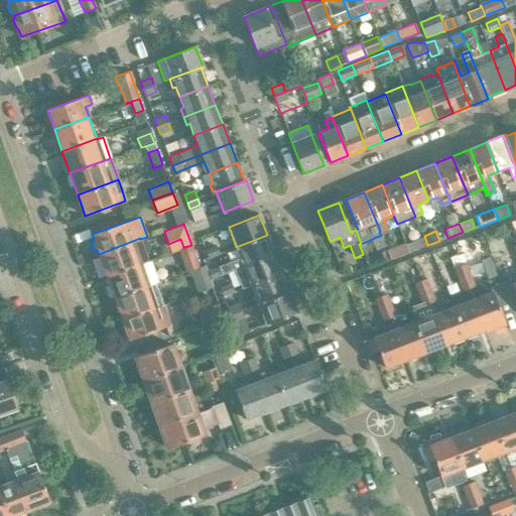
[(241,258),(208,270),(211,279),(235,270),(234,269),(272,255),(265,237),(267,236),(267,235),(236,247),(241,258)]
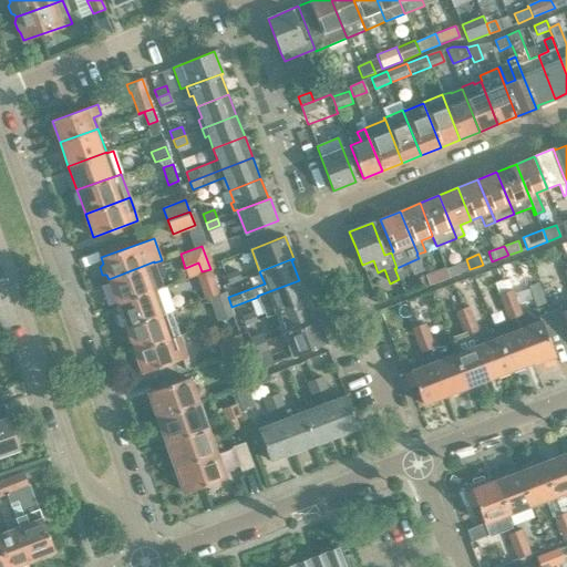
[(163,286),(154,263),(154,261),(109,279),(116,303),(163,286)]
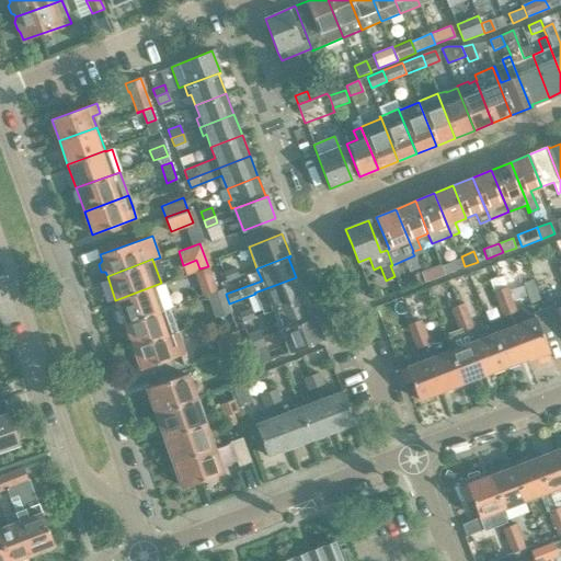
[(462,267),(459,259),(442,265),(445,274),(462,267)]
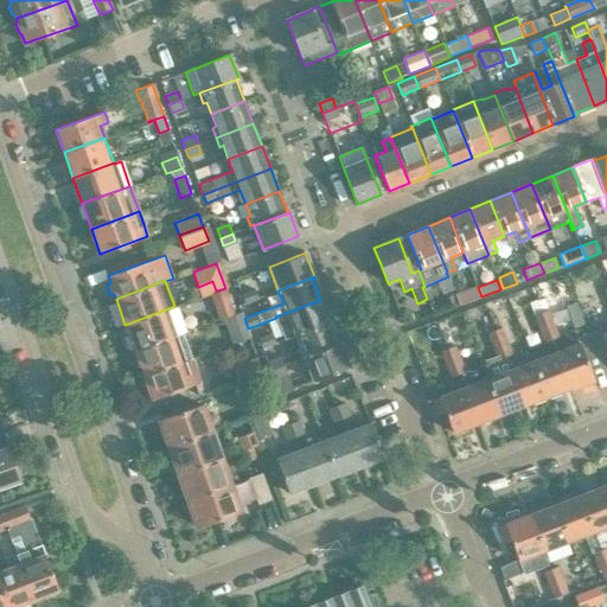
[(475,285),(454,293),(459,305),(481,296),(478,287),(477,287),(475,285)]
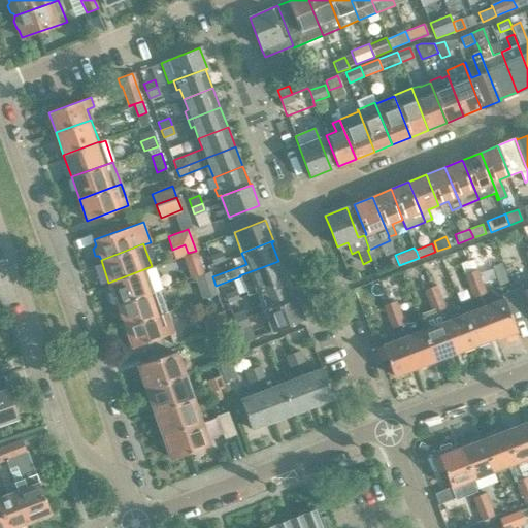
[(196,251),(188,253),(189,255),(183,257),(190,277),(195,276),(204,273),(196,251)]
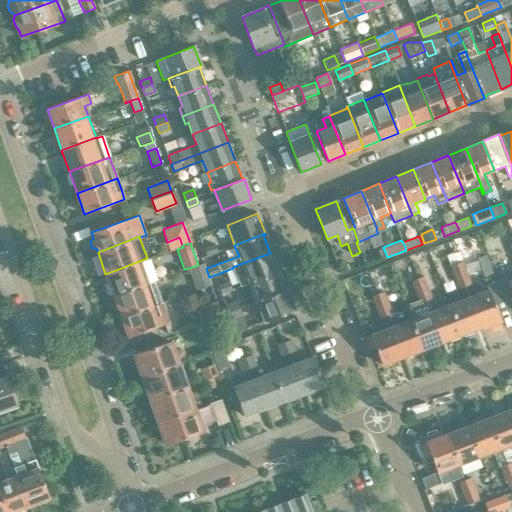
[(214,244),(203,248),(206,256),(217,253),(214,244)]
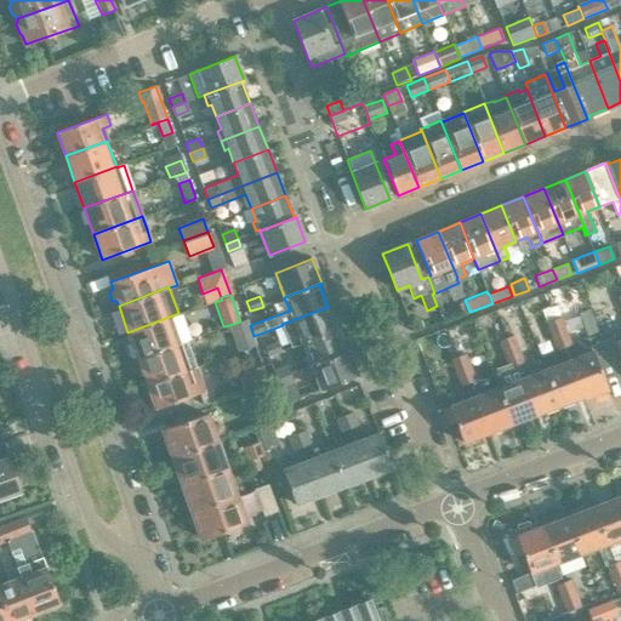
[(302,343),(336,330),(328,307),(281,324),(283,325),(290,348),(302,343)]
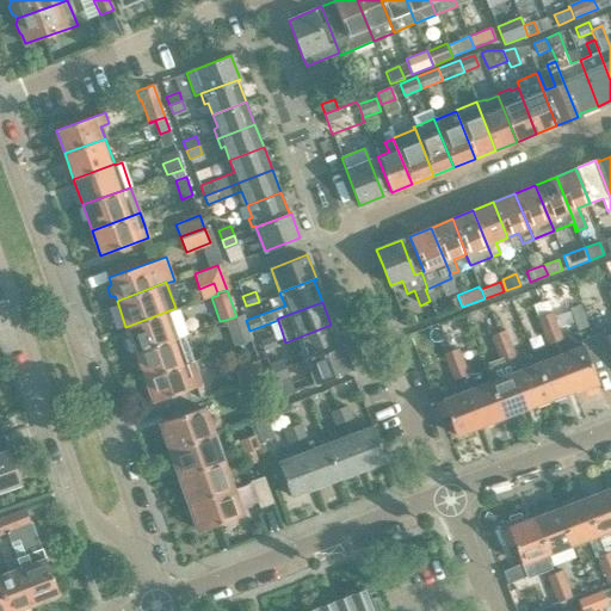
[(135,352),(184,334),(176,308),(125,327),(135,352)]
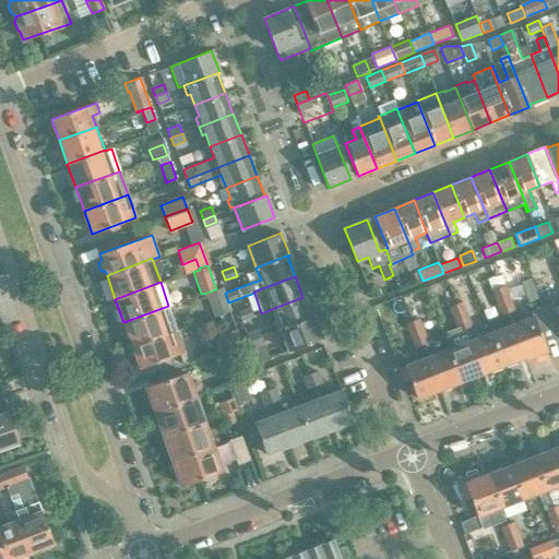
[(228,302),(225,293),(222,286),(216,289),(206,293),(214,316),(230,309),(228,302)]
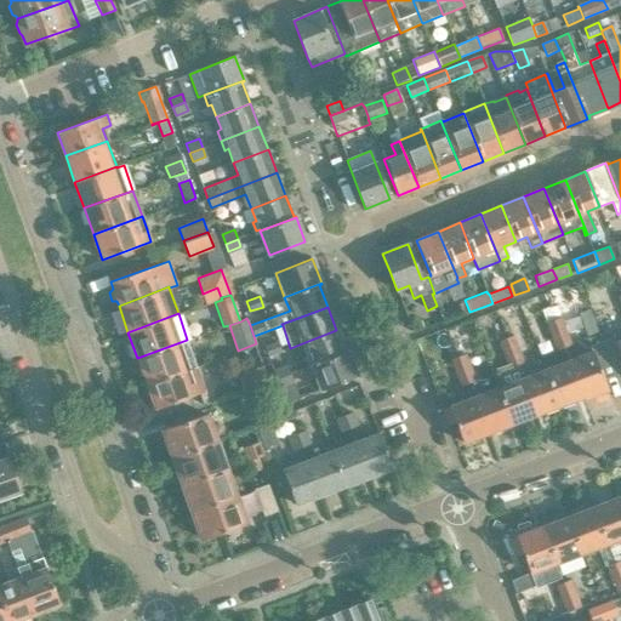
[(570,345),(560,318),(553,322),(584,399),(608,389),(604,380),(615,375),(602,341),(590,346),(587,339),(570,345)]
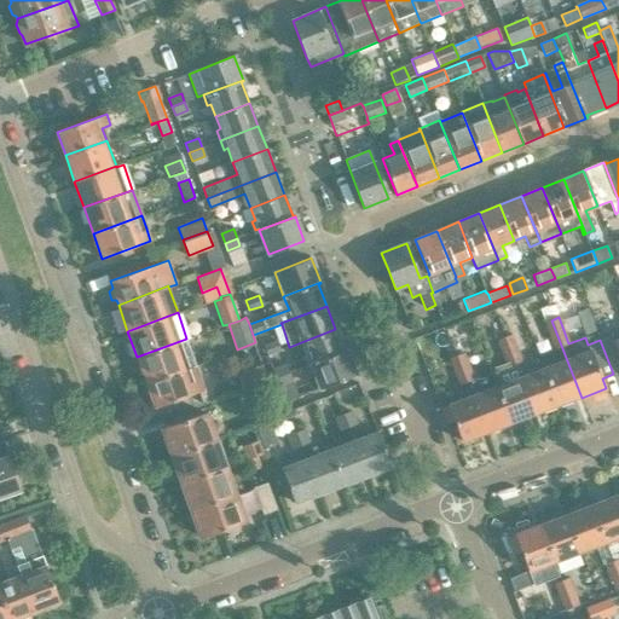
[(580,395),(582,398),(551,320),(545,323),(555,348),(538,354),(543,369),(557,404),(580,395)]
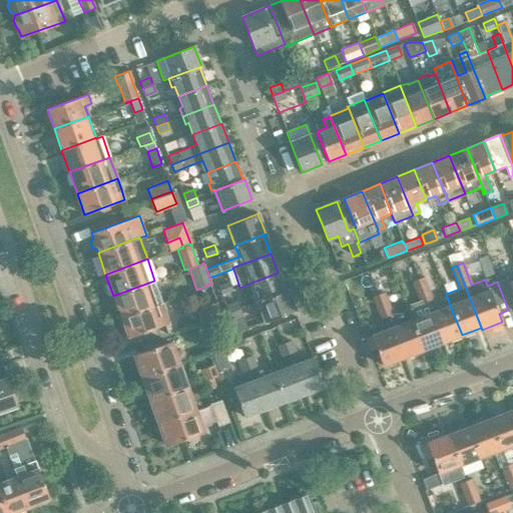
[(491,266),(482,269),(486,278),(494,275),(491,266)]
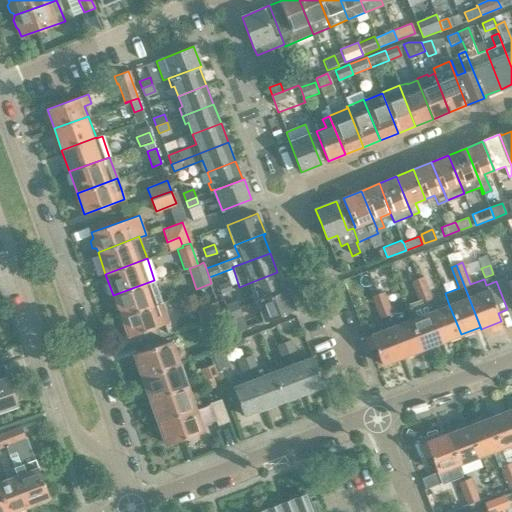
[(253,302),(256,301),(256,302),(287,290),(286,289),(284,290),(277,272),(249,283),(253,293),(250,294),(253,302)]
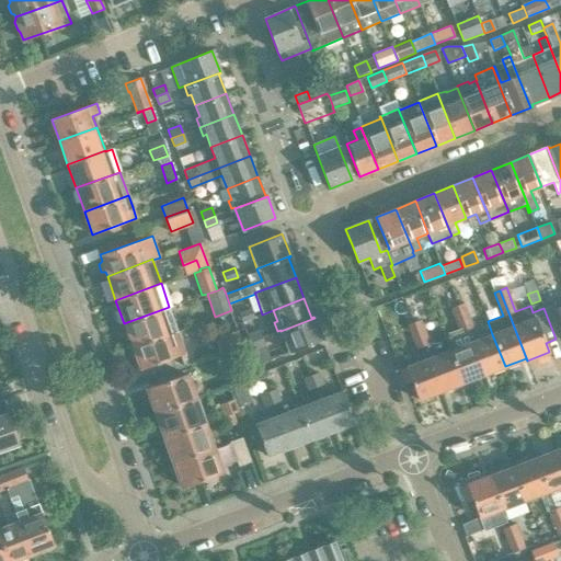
[(560,336),(560,308),(559,309),(557,302),(544,308),(556,339),(560,336)]
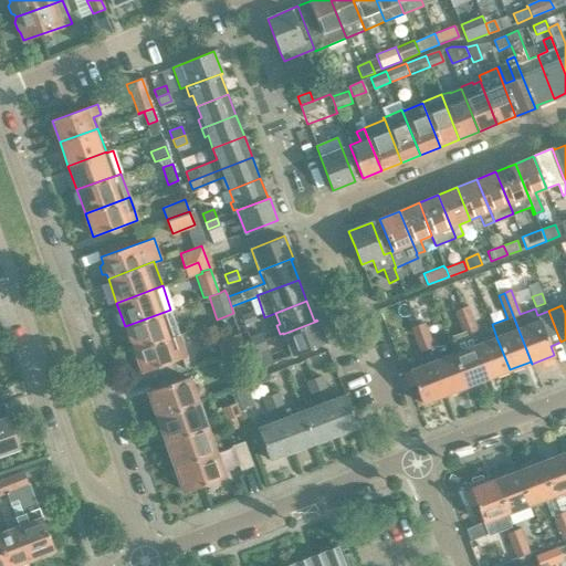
[(470,333),(471,333),(477,331),(467,306),(461,308),(470,333)]
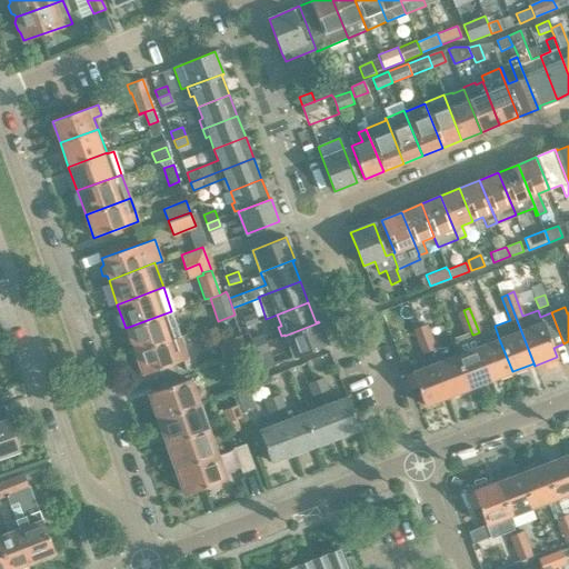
[(490,380),(478,348),(479,347),(473,335),(472,335),(463,310),(458,312),(466,335),(455,339),(460,355),(456,356),(468,388),(490,380)]
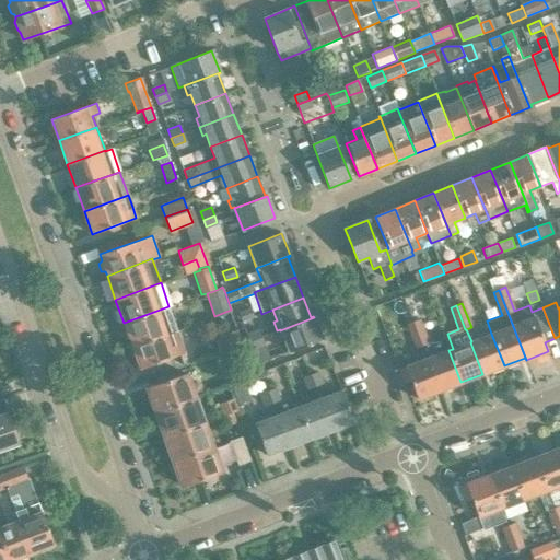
[(168,306),(124,323),(132,347),(177,329),(168,306)]
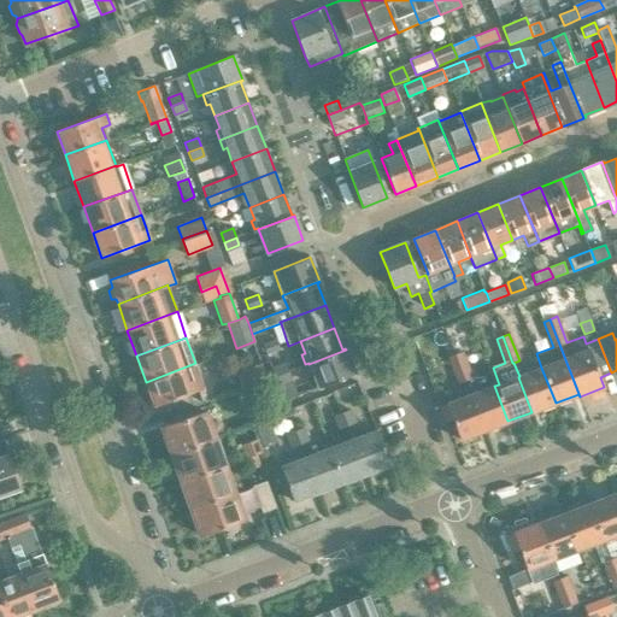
[(275,339),(262,344),(265,352),(277,347),(275,339)]
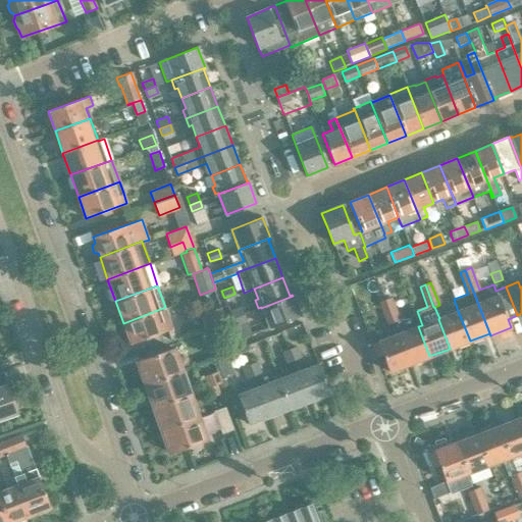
[(261,308),(269,327),(300,316),(293,296),(261,308)]
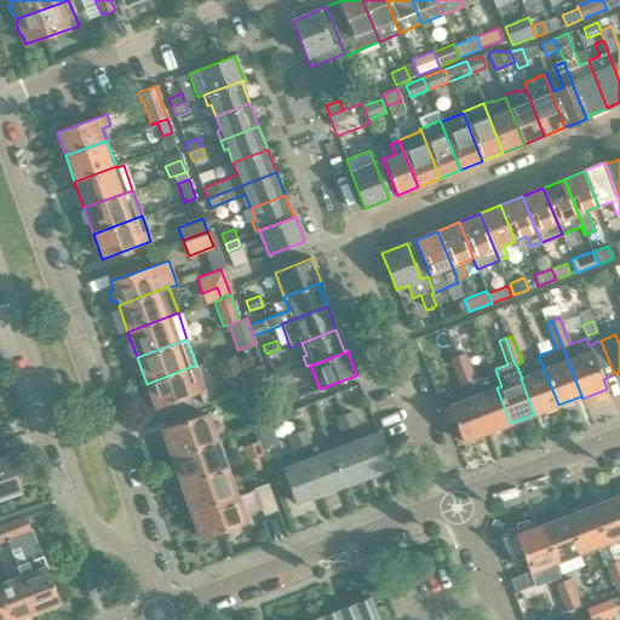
[(468,383),(474,380),(464,354),(458,356),(468,383)]
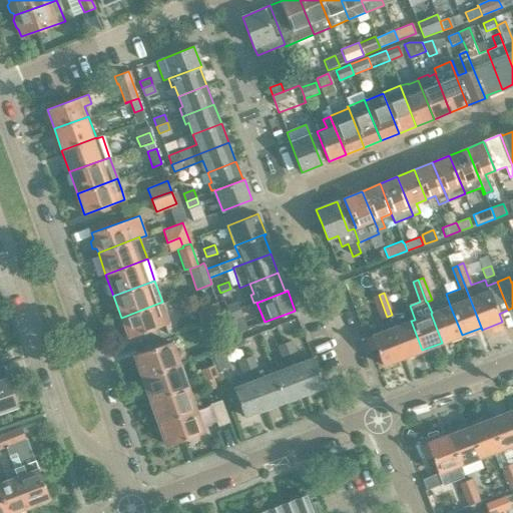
[(373,297),(381,319),(387,317),(379,295),(373,297)]
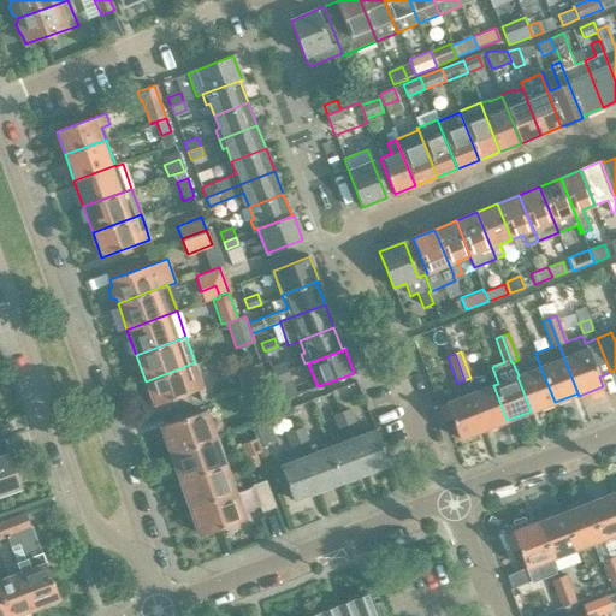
[(205,389),(200,377),(195,362),(146,381),(154,406),(205,389)]
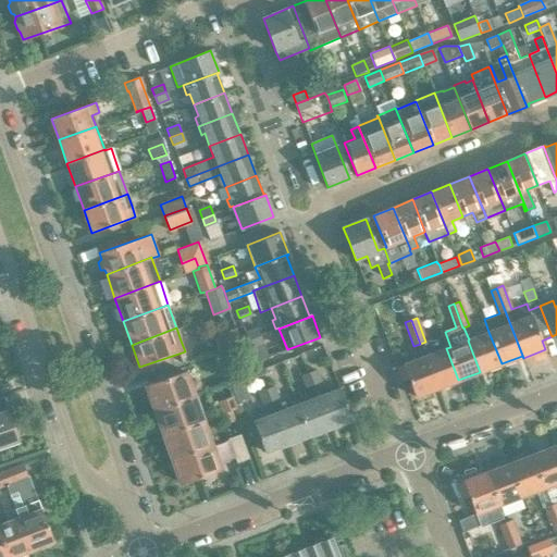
[(256,327),(245,331),(248,341),(259,336),(256,327)]
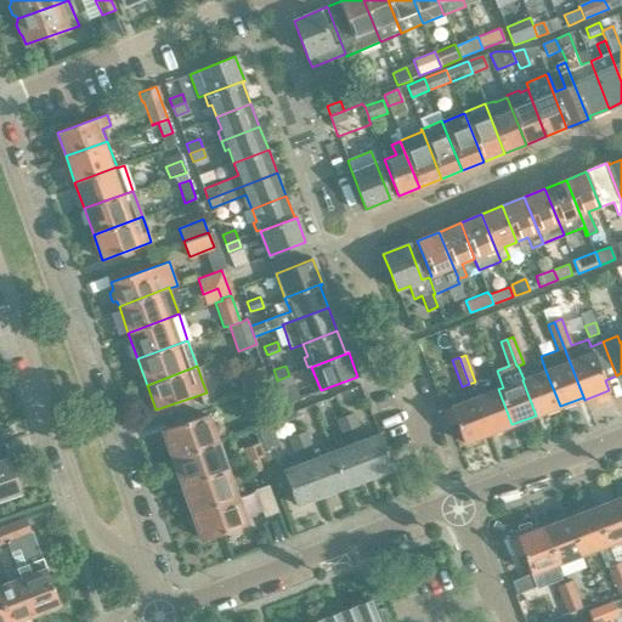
[(264,367),(239,375),(244,390),(269,380),(264,367)]
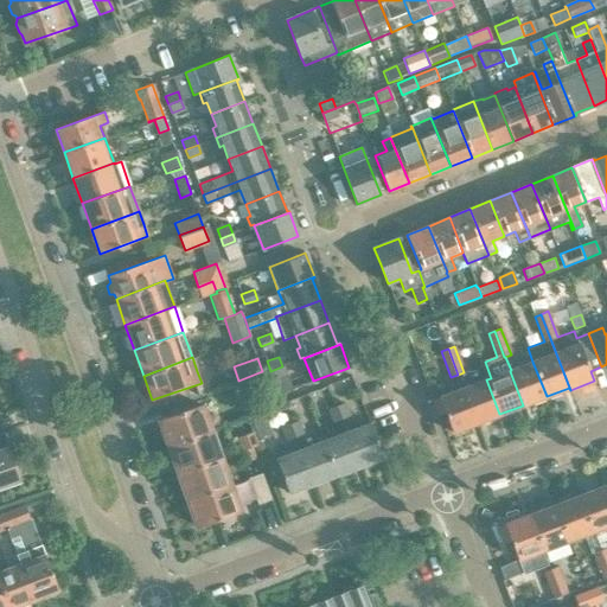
[(510,371),(523,406),(547,396),(532,362),(511,370),(510,371)]
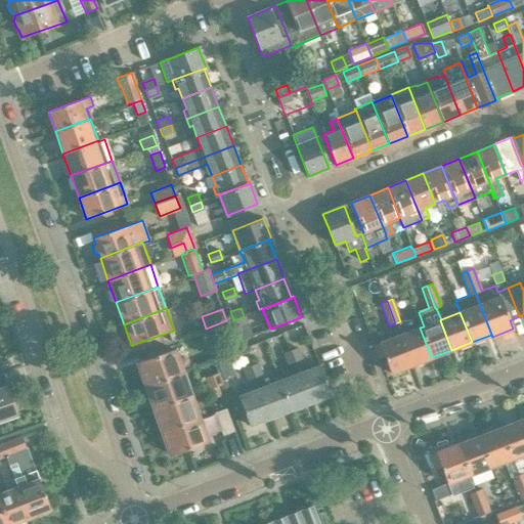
[(233,320),(235,326),(247,322),(244,316),(233,320)]
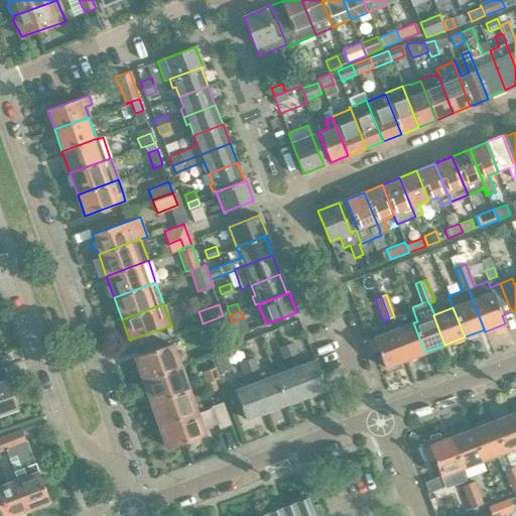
[(285,345),(290,356),(296,353),(289,335),(296,333),(292,321),(278,328),(285,345)]
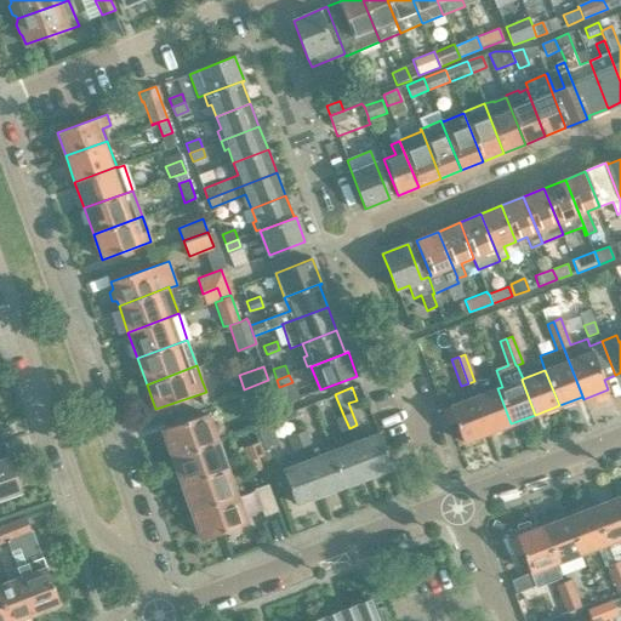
[(474,397),(488,433),(511,423),(497,388),(474,397)]
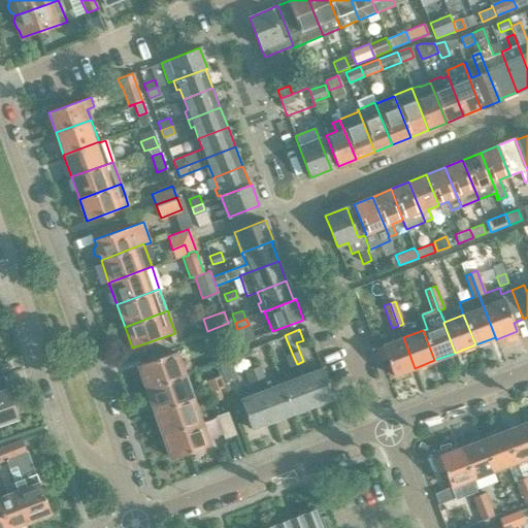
[(381,362),(387,359),(394,376),(415,368),(403,337),(375,349),(381,362)]
